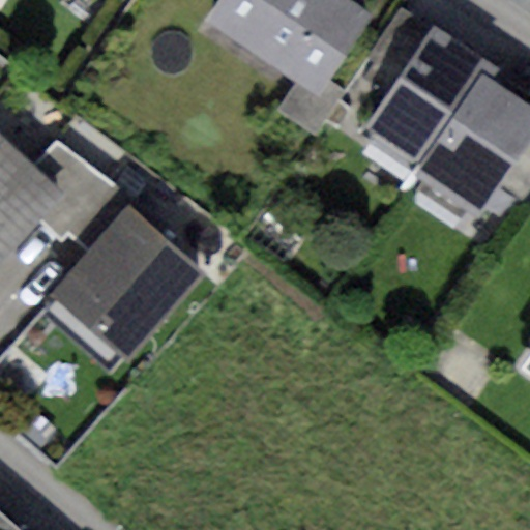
[(217,0),(202,25),(319,101),(376,16),(352,0),(217,0)]
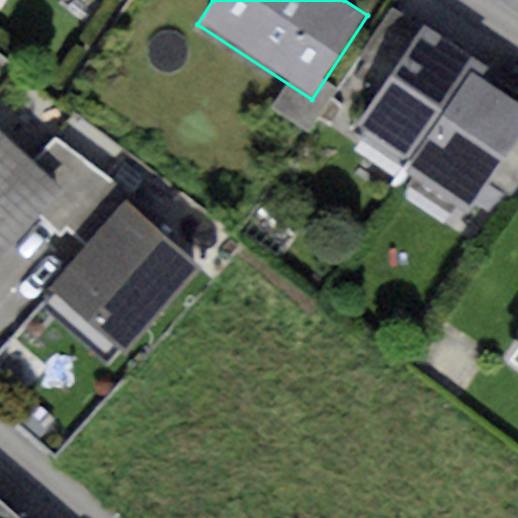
[(386,76),(418,28),(390,10),(359,59),(386,76)]
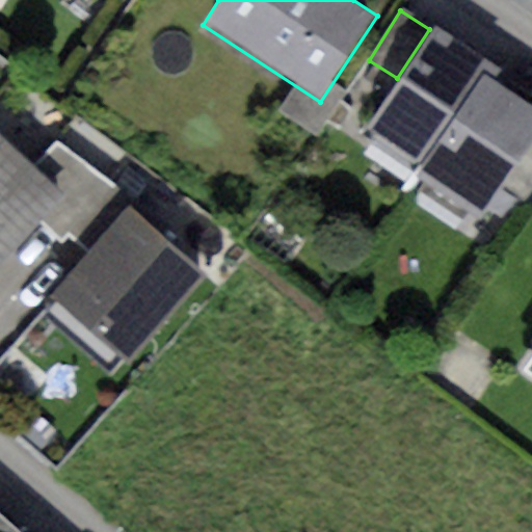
[(424,166),(485,75),(493,63),(432,24),(429,29),(397,78),(364,127),(424,166)]
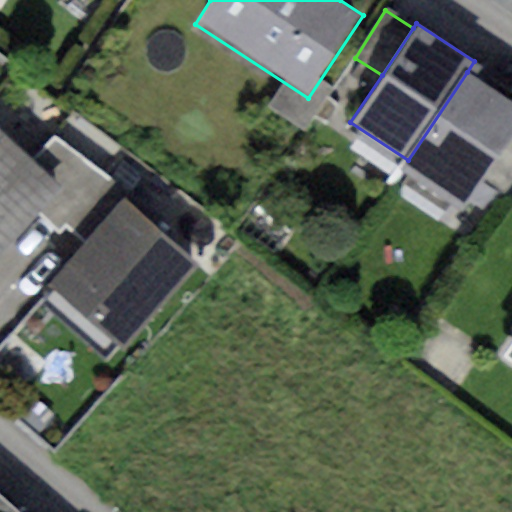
[(511,101),(467,72),(408,160),(401,171),(459,210),(481,178),(511,130),(511,101)]
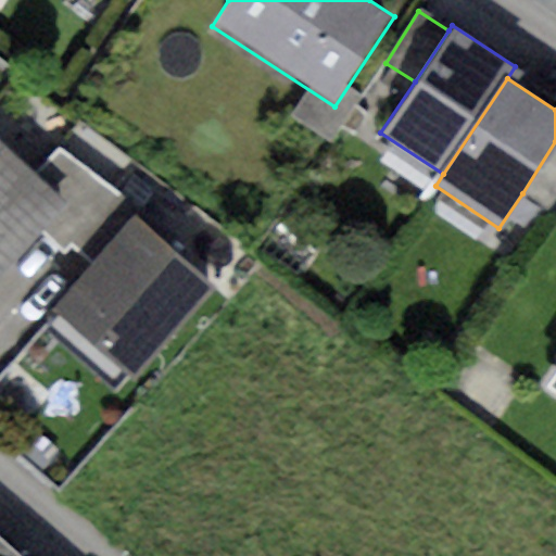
[(555,141),(522,193),(543,207),(553,192),(555,193),(555,141)]
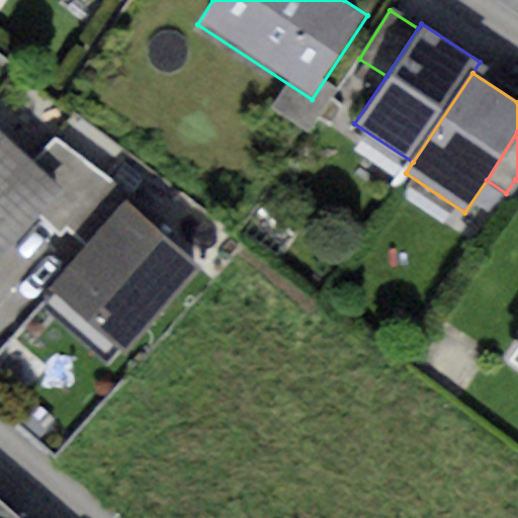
[(61,133),(32,165),(59,188),(35,213),(61,236),(67,230),(76,238),(121,185),(61,133)]
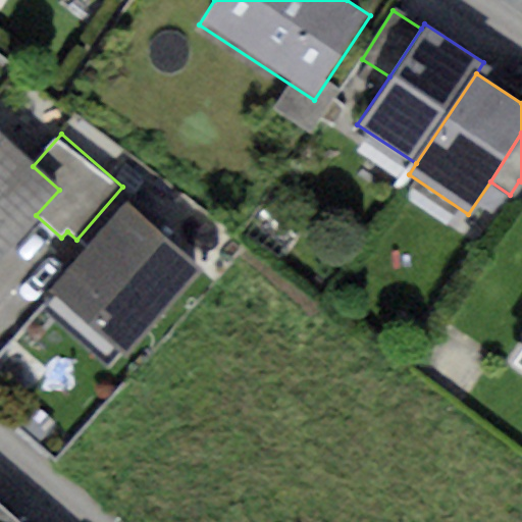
[(0,136),(0,253),(36,215),(59,190),(33,166),(0,136)]
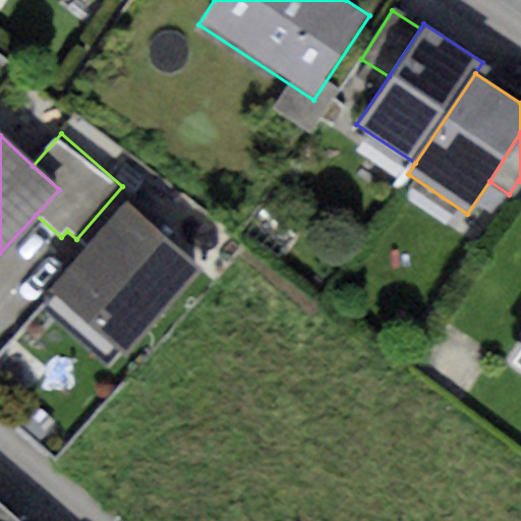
[(126,204),(52,291),(125,353),(199,266),(126,204)]
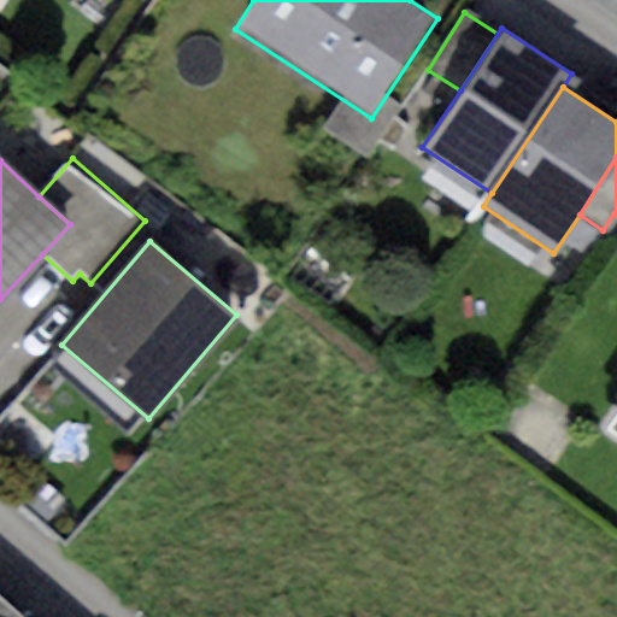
[(17,616),(0,601),(0,616),(17,616)]
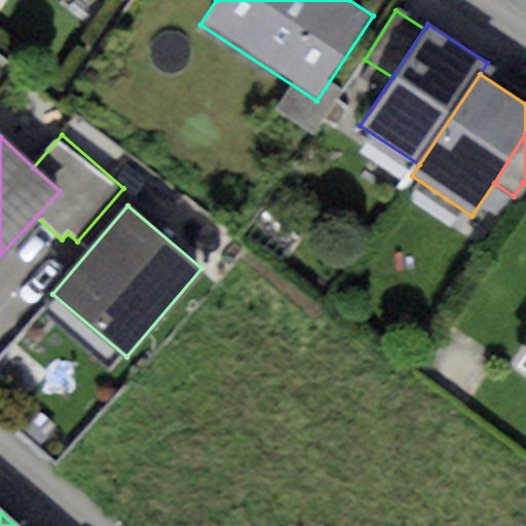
All buildings are outlined.
